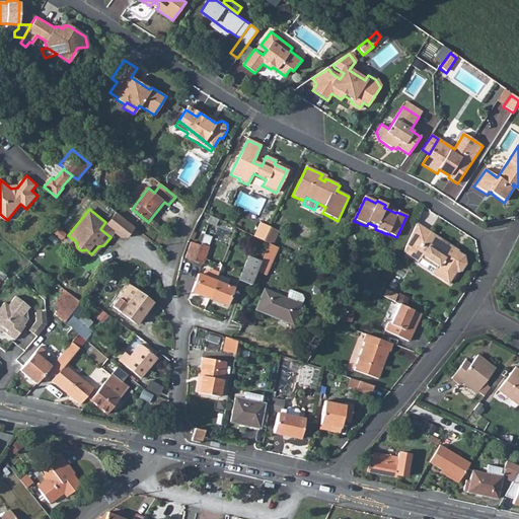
[(105,222),(100,229),(110,237),(116,230),(105,222)]
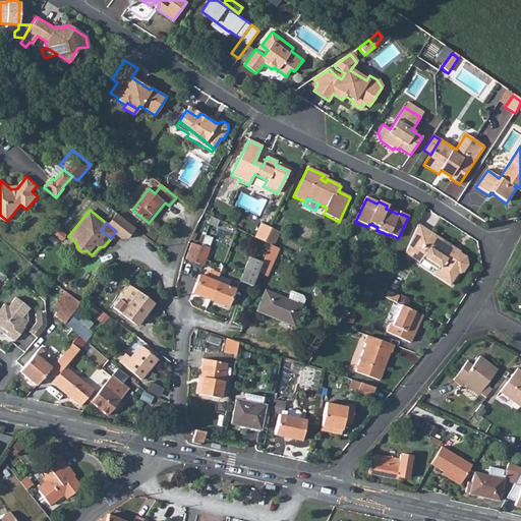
[(262,224),(254,238),(262,241),(264,242),(271,229),(262,224)]
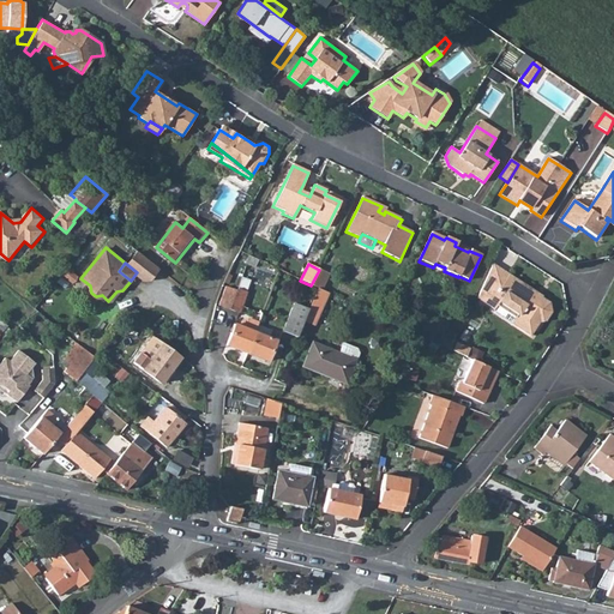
[(493,264),(477,299),(494,309),(498,302),(517,315),(517,317),(512,324),(530,336),(541,318),(547,321),(552,315),(551,304),(541,298),(539,300),(531,295),(534,292),(505,272),(493,264)]
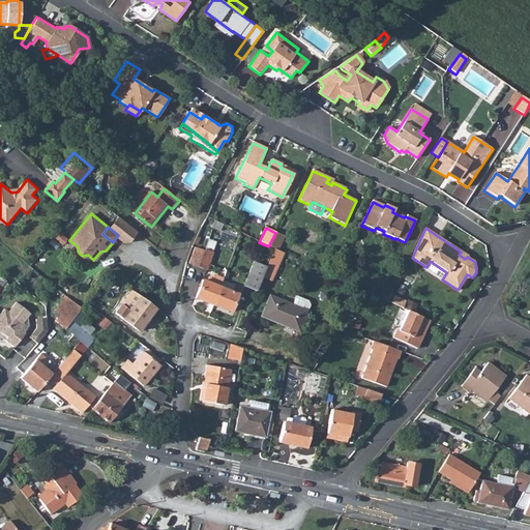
[(275,233),(268,246),(273,249),(277,252),(285,237),(275,233)]
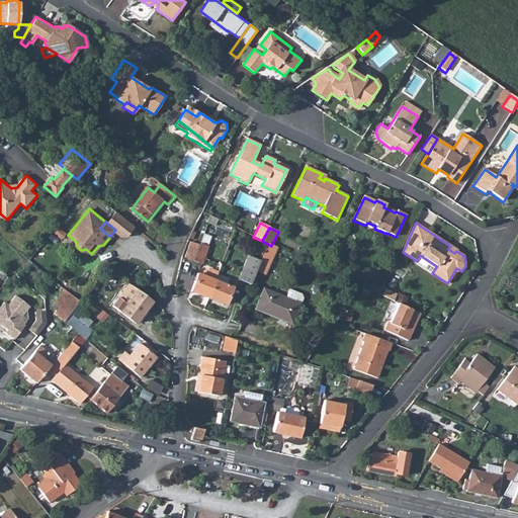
[(260,240),(257,248),(264,251),(267,244),(262,241),(260,240)]
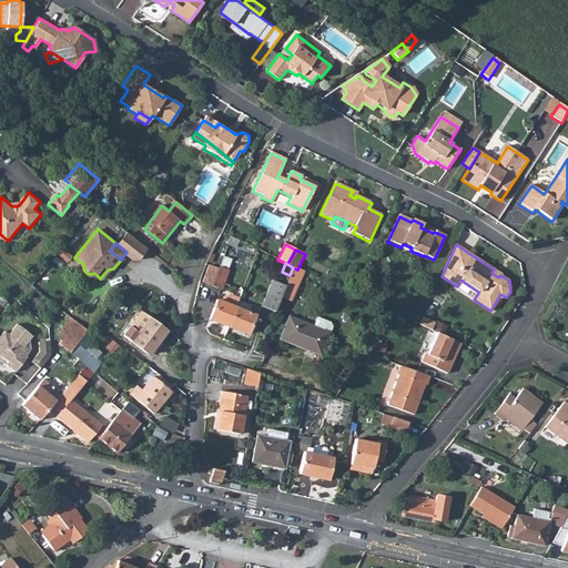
[(203,283),(213,286),(220,270),(210,265),(203,283)]
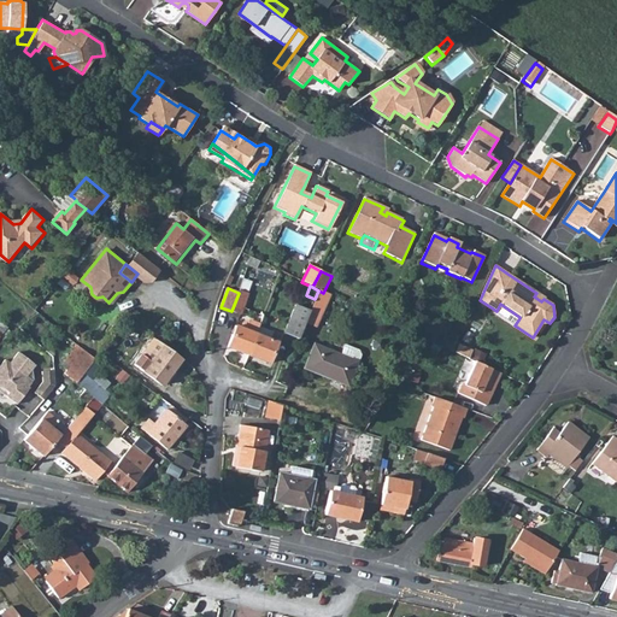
[(239,293),(231,311),(241,315),(250,294),(240,291),(239,293)]
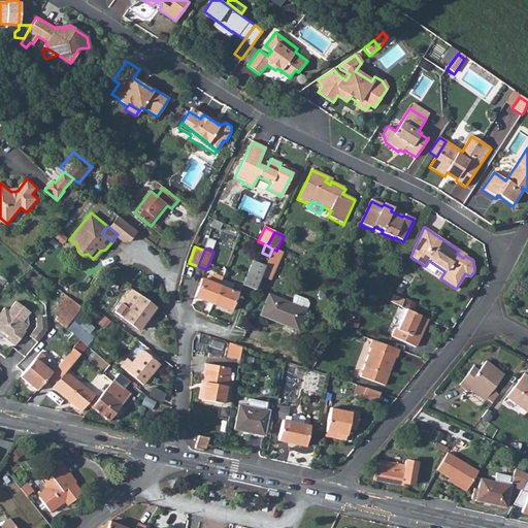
[(264,267),(261,277),(270,282),(282,253),(276,251),(272,249),(269,256),(264,267)]
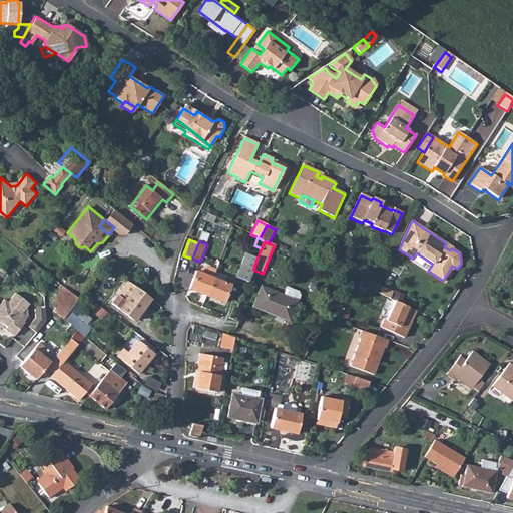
[(413,259),(412,260),(428,271),(432,265),(432,264),(416,252),(413,259)]
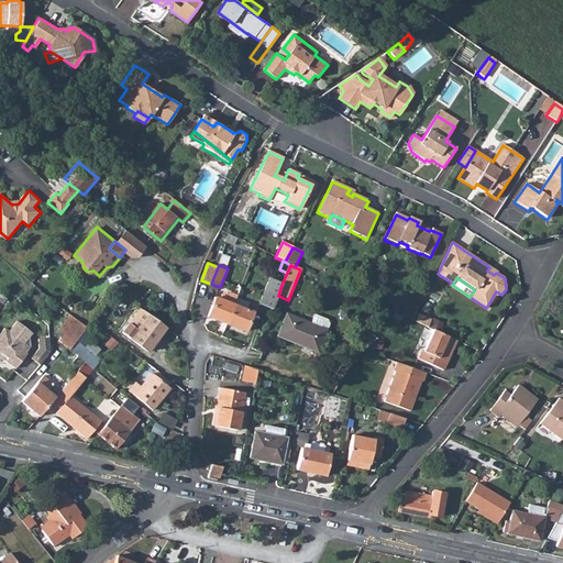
[(260,306),(272,311),(278,296),(282,285),(269,279),(260,306)]
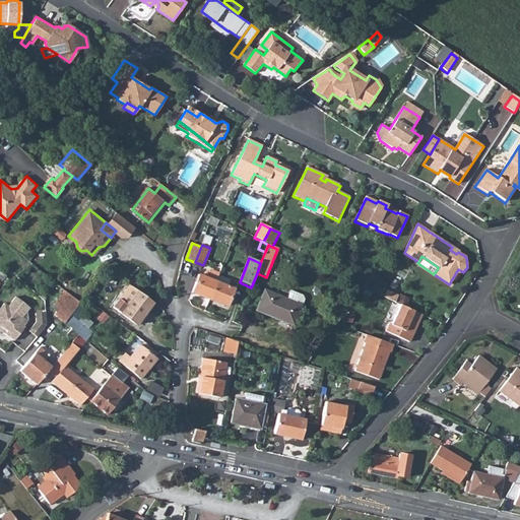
[(108,269),(100,280),(105,284),(113,273),(108,269)]
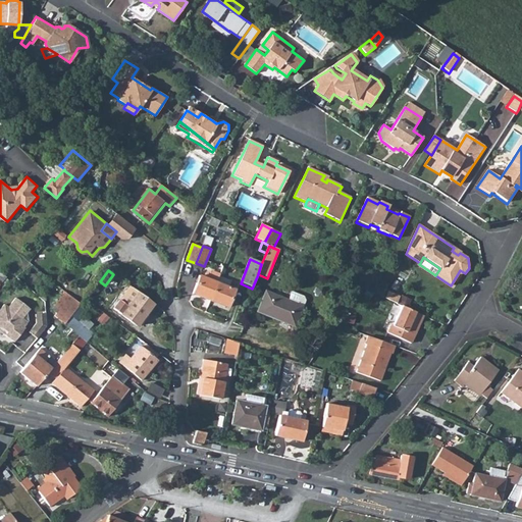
[(193,294),(210,301),(217,283),(219,277),(220,275),(212,272),(206,274),(205,278),(200,276),(193,294)]
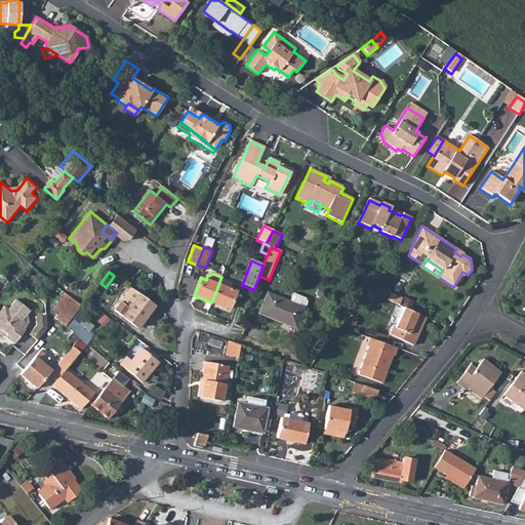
[(220,279),(218,285),(229,289),(231,283),(220,279)]
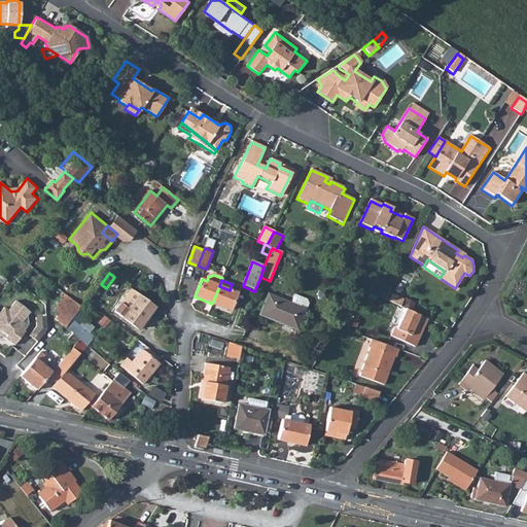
[(219,286),(212,304),(230,311),(237,293),(230,290),(219,286)]
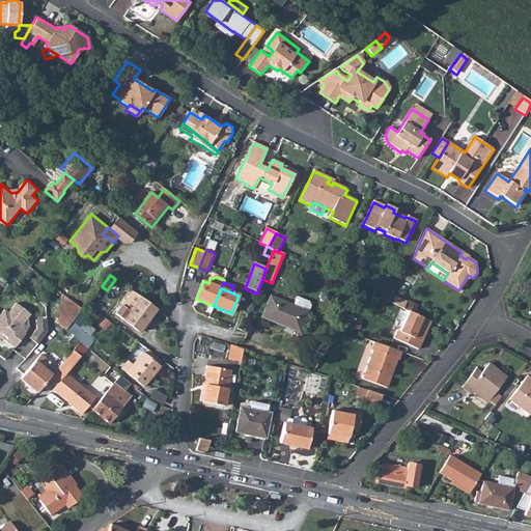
[(395,296),(391,305),(401,310),(406,301),(395,296)]
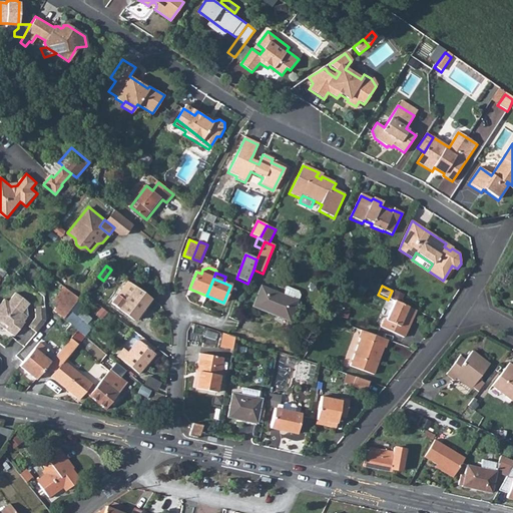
[(151,299),(135,287),(125,302),(119,310),(135,322),(151,299)]
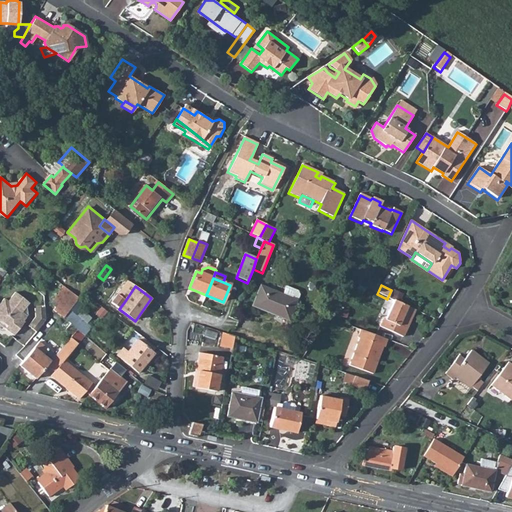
[(261,287),(252,307),(288,322),(297,302),(261,287)]
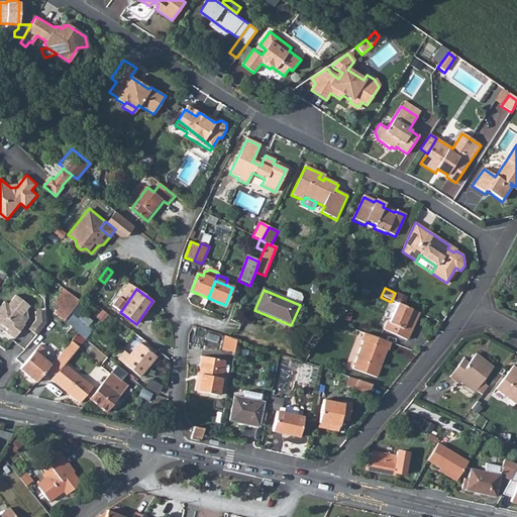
[(70,293),(55,313),(65,321),(80,301),(70,293)]
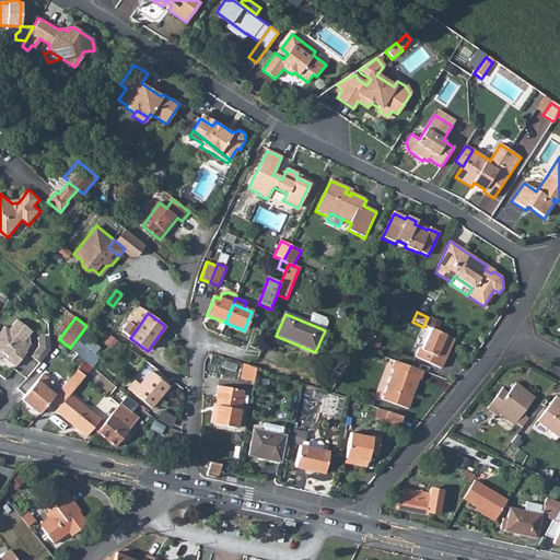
[(7,326),(0,334),(0,351),(3,351),(10,357),(8,360),(16,366),(22,360),(22,357),(32,346),(31,336),(34,333),(20,319),(11,329),(7,326)]
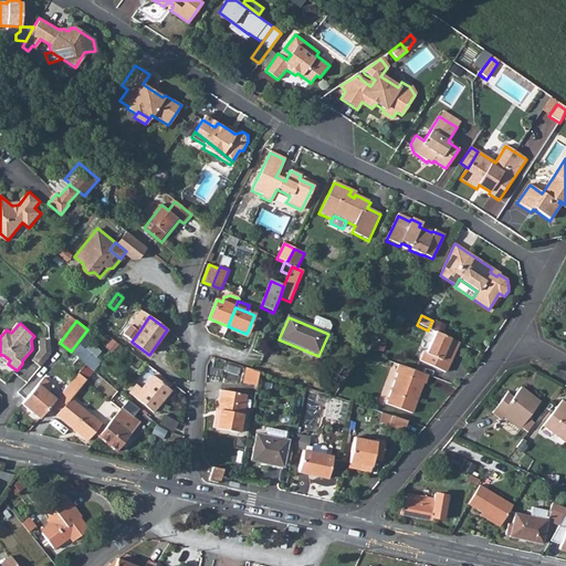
[(123,335),(132,342),(138,333),(129,326),(123,335)]
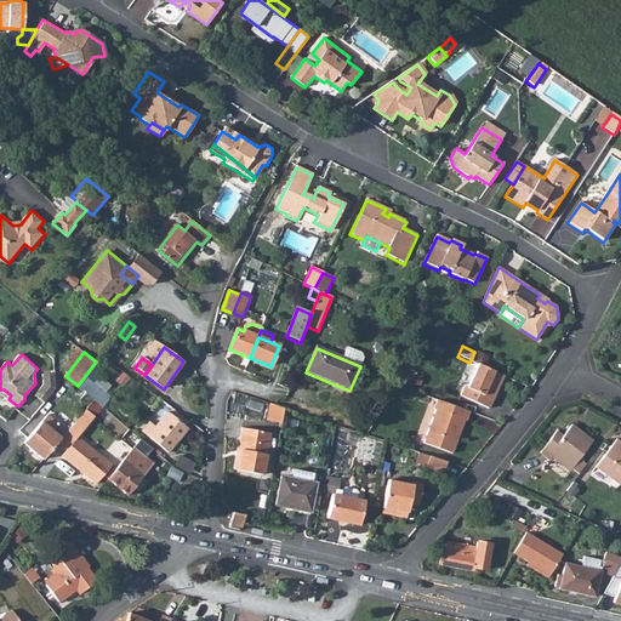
[(477,366),(466,389),(463,389),(460,398),(485,410),(490,402),(491,402),(503,379),(477,366)]
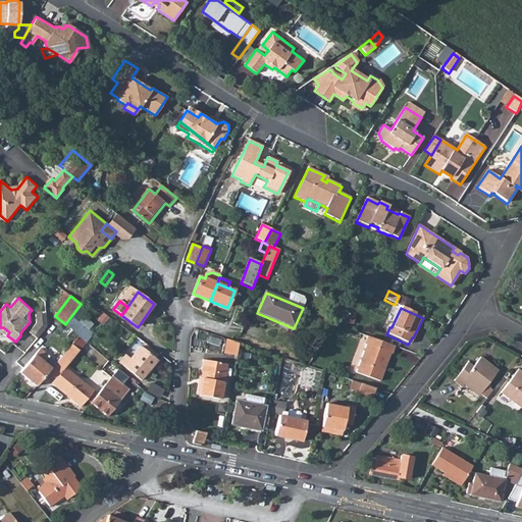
[(47,313),(37,313),(38,322),(30,332),(38,338),(48,325),(47,313)]
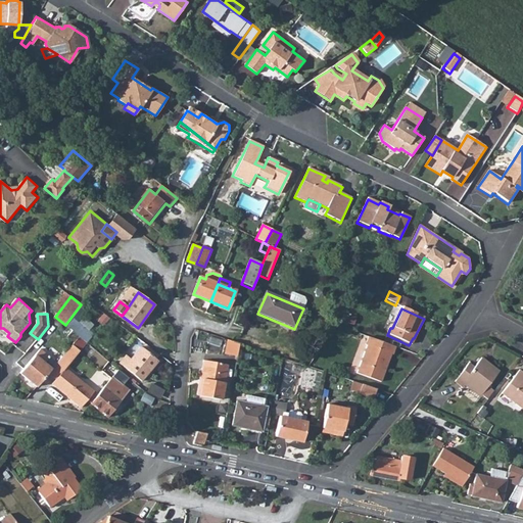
[(367,346),(357,375),(380,384),(384,374),(382,373),(385,365),(387,366),(390,355),(391,357),(394,348),(368,338),(366,346),(367,346)]
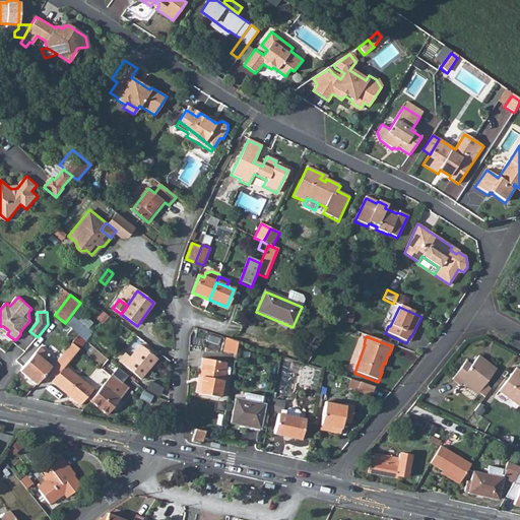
[(225,337),(222,353),(235,355),(238,342),(231,339),(225,337)]
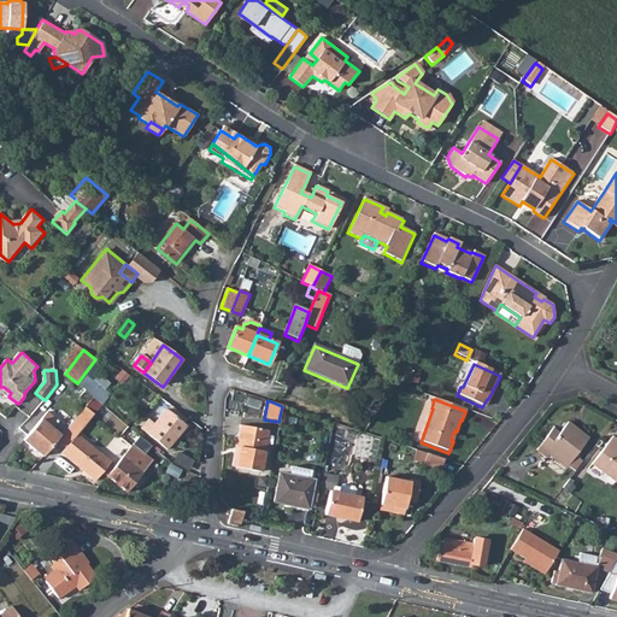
[(62,435),(58,440),(68,448),(63,454),(95,481),(111,463),(80,435),(95,416),(86,406),(62,435)]
